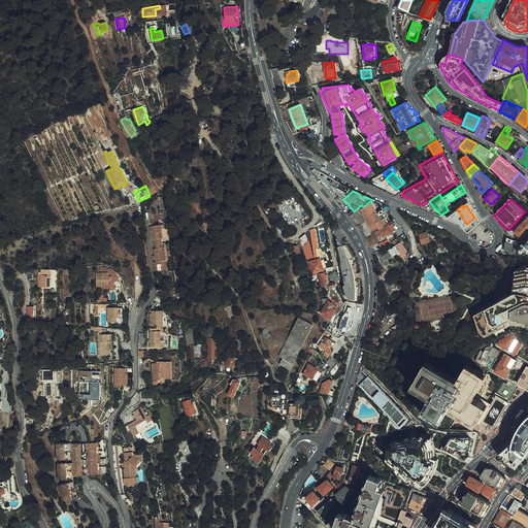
[(390,235),(394,233),(393,232),(390,225),(389,225),(385,219),(387,218),(383,209),(380,211),(377,212),(376,213),(374,210),(370,213),(368,209),(367,206),(365,207),(362,208),(364,212),(363,212),(369,224),(370,226),(372,230),(377,227),(375,224),(376,223),(380,229),(381,228),(382,229),(381,230),(375,232),(376,233),(372,236),(367,238),(370,245),(386,237),(390,235)]
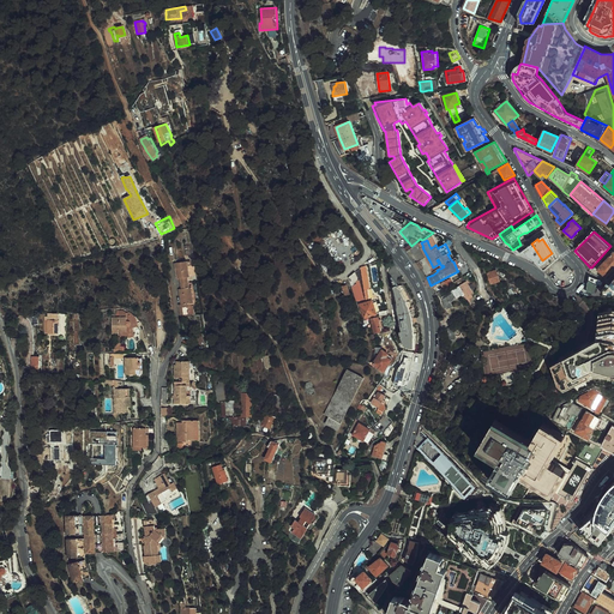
[(613,266),(613,252),(611,257),(609,258),(599,269),(607,276),(613,266)]
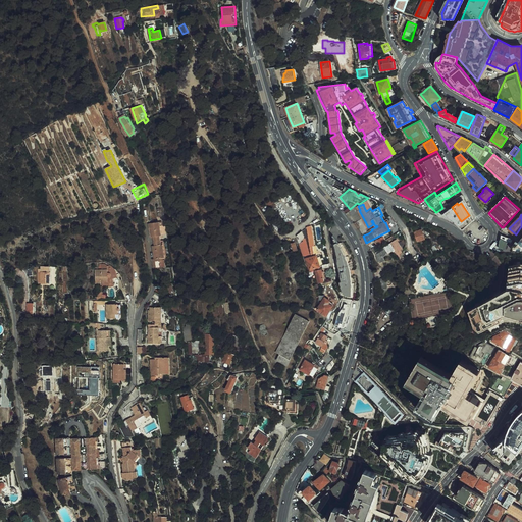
[(385,232),(388,239),(402,230),(392,217),(385,221),(385,220),(384,222),(385,222),(388,229),(389,230),(385,232)]
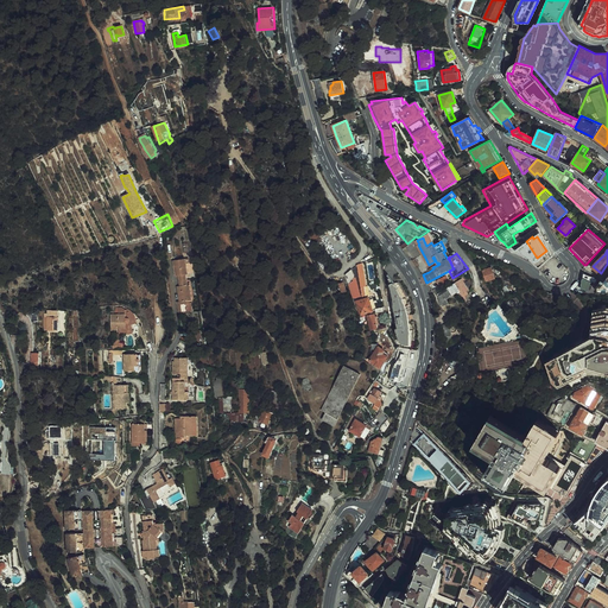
[(177,254),(170,255),(164,255),(166,271),(170,271),(171,282),(169,282),(171,297),(184,295),(182,279),(179,280),(178,270),(179,270),(177,254)]
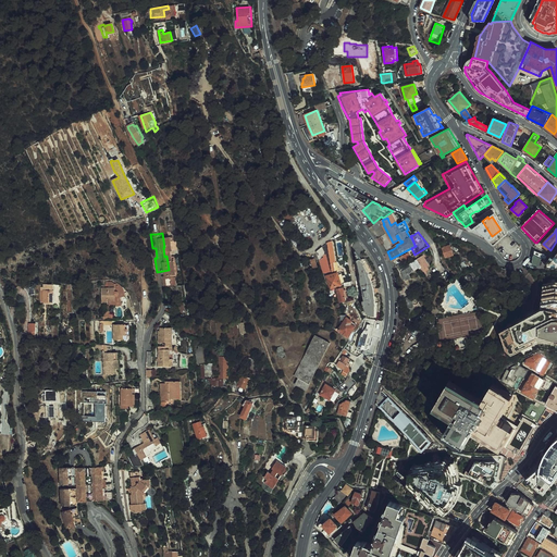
[(450,245),(442,247),(446,257),(454,255),(450,245)]
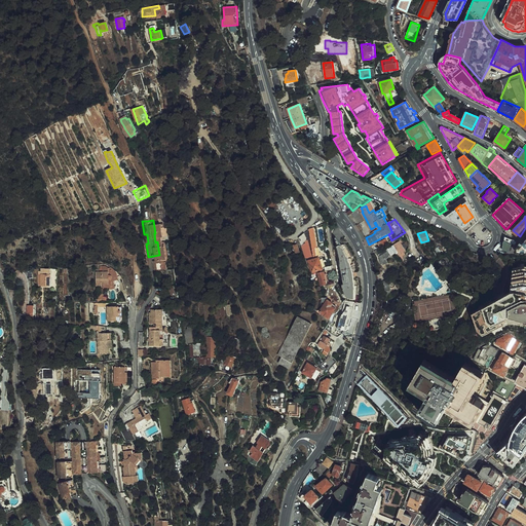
[(515,245),(517,240),(505,235),(503,243),(501,248),(508,250),(510,250),(512,243),(515,245)]
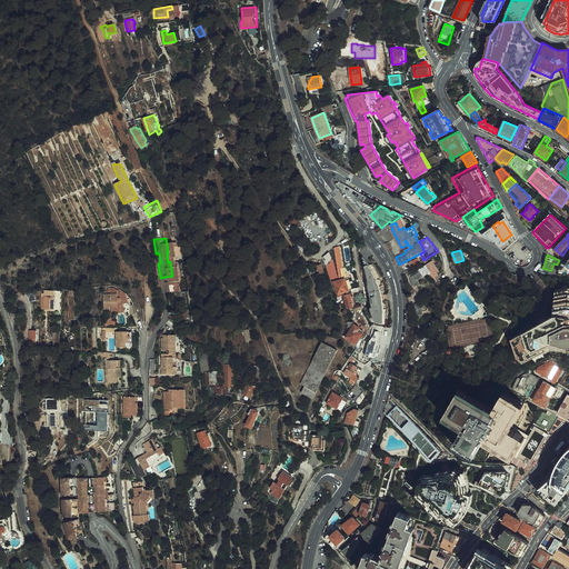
[(438,273),(440,271),(433,260),(410,275),(413,287),(419,285),(418,279),(430,271),(435,279),(439,276),(438,273)]
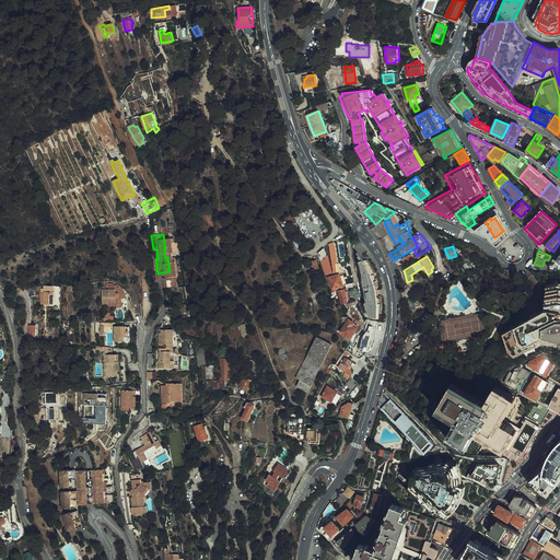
[(371,266),(368,260),(363,260),(359,261),(361,269),(357,270),(358,275),(359,286),(362,301),(362,308),(364,316),(365,318),(373,316),(374,316),(375,316),(377,315),(381,314),(382,304),(381,299),(378,296),(377,298),(376,298),(374,289),(375,289),(376,289),(378,287),(377,282),(376,282),(376,280),(375,272),(371,266)]
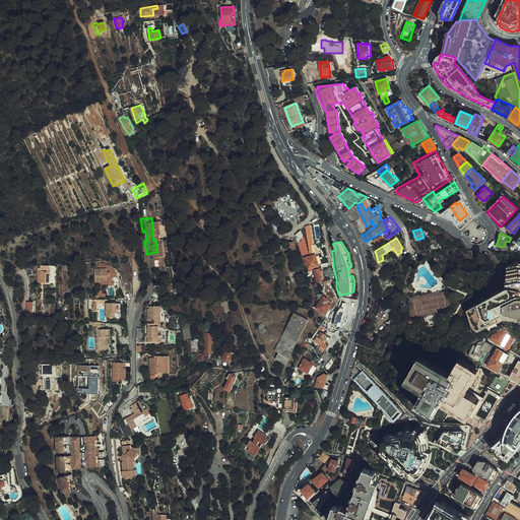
[(318,265),(316,255),(306,258),(309,268),(312,267),(313,269),(315,269),(329,265),(329,262),(321,263),(321,264),(318,265)]
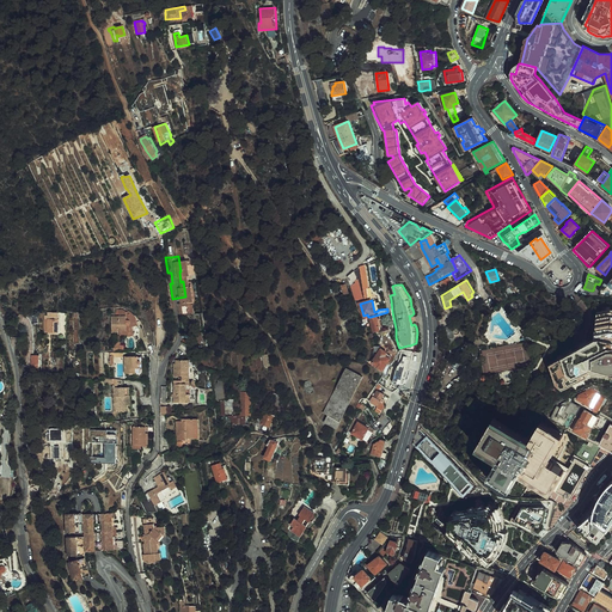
[(318,316),(322,331),(328,329),(323,310),(318,303),(313,304),(318,316)]
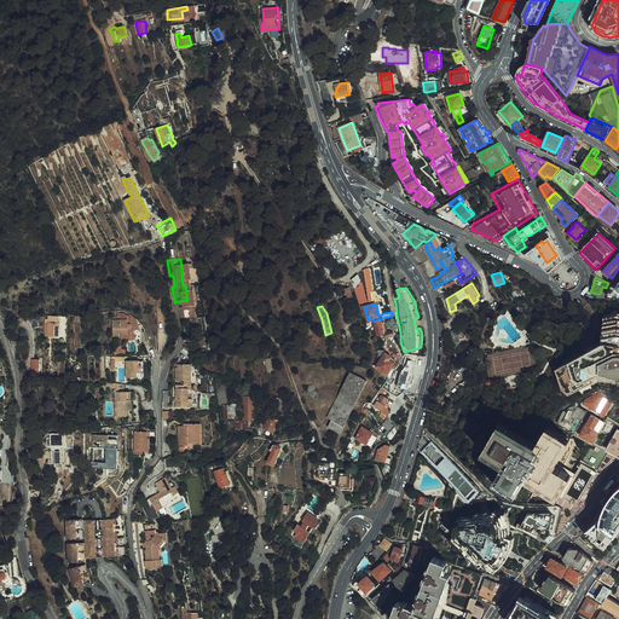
[(618,311),(612,312),(609,336),(563,363),(566,377),(577,394),(607,377),(618,375),(618,311)]
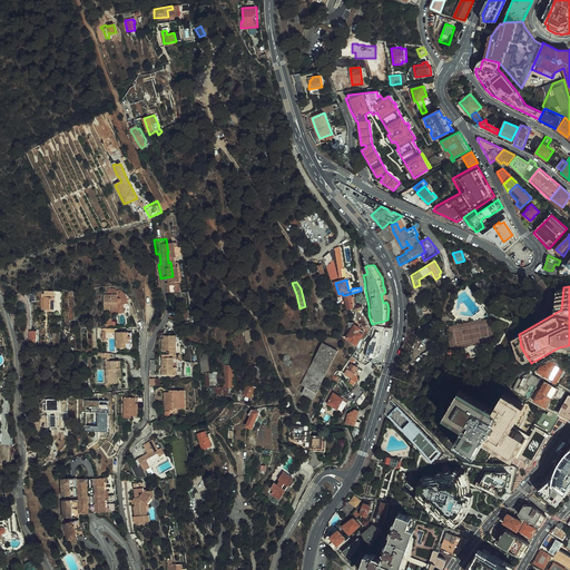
[(361,291),(345,295),(347,310),(357,307),(354,296),(362,294),(361,291)]
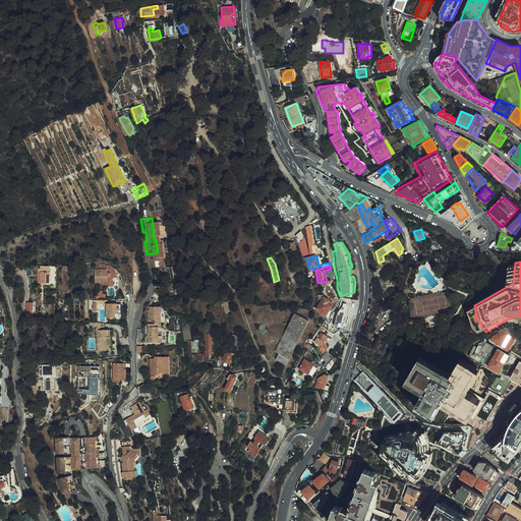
[(102,272),(101,272),(98,272),(98,268),(85,269),(87,283),(93,282),(93,281),(99,280),(102,283),(104,283),(104,277),(102,277),(102,274),(102,273),(102,272)]
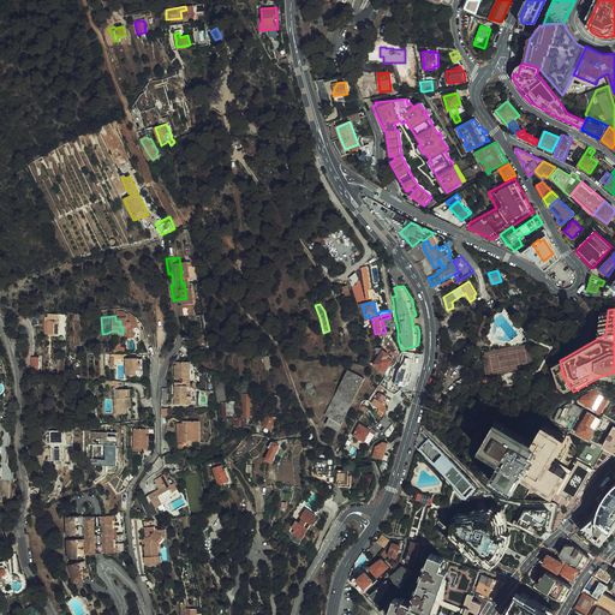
[(47,321),(36,322),(39,335),(49,334),(47,321)]
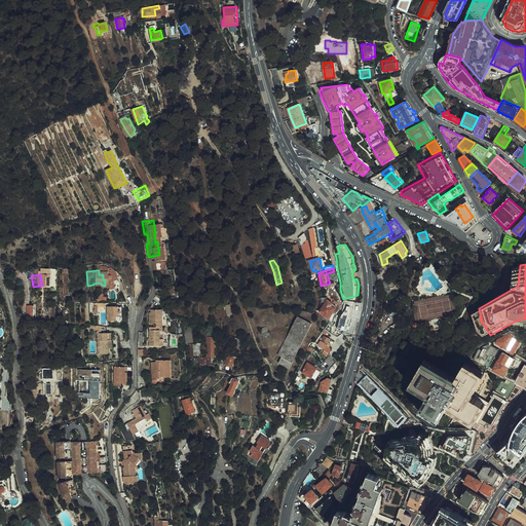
[(381,292),(382,298),(386,298),(385,292),(390,292),(389,282),(383,282),(384,292),(381,292)]
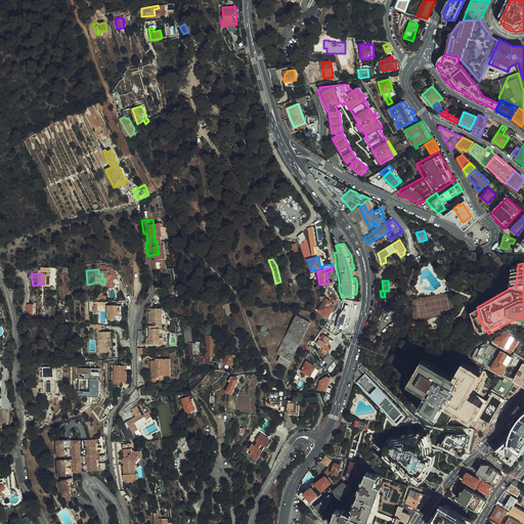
[(452,291),(410,298),(413,319),(456,311),(452,291)]
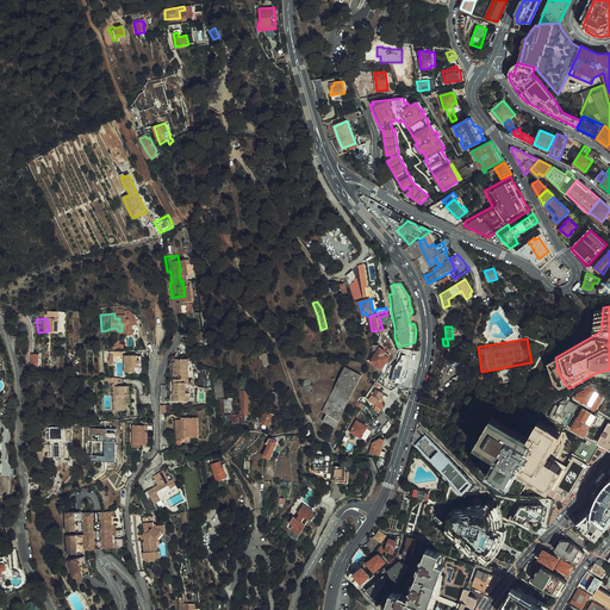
[(367,361),(367,362),(368,363),(379,344),(373,346),(373,348),(372,350),(372,354),(371,356),(369,359),(367,361)]
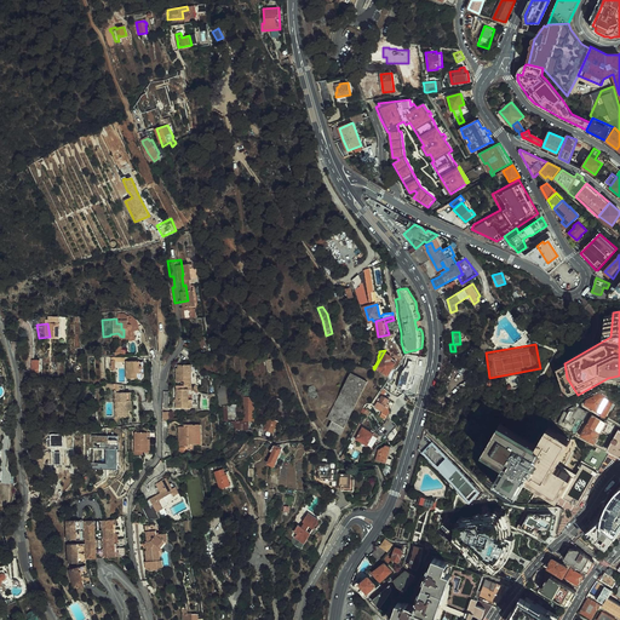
[(386,354),(378,367),(389,374),(397,360),(386,354)]
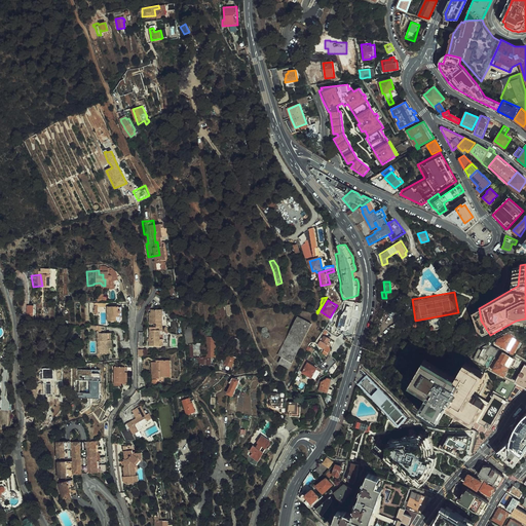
[(342,304),(342,306),(344,306),(339,324),(349,326),(355,302),(344,300),(342,304)]
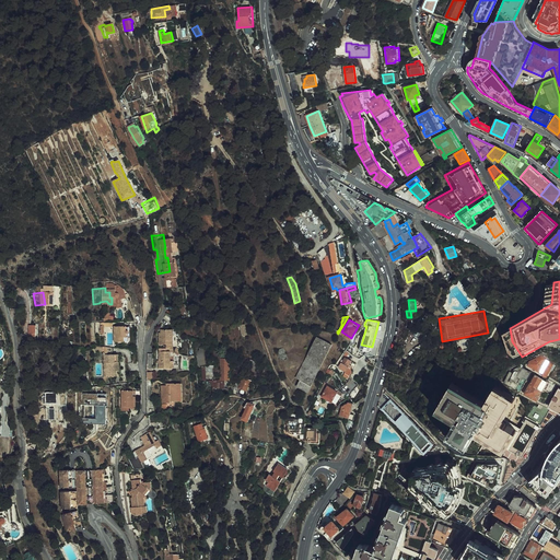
[(112,336),(111,324),(108,324),(108,339),(118,339),(118,336),(112,336)]
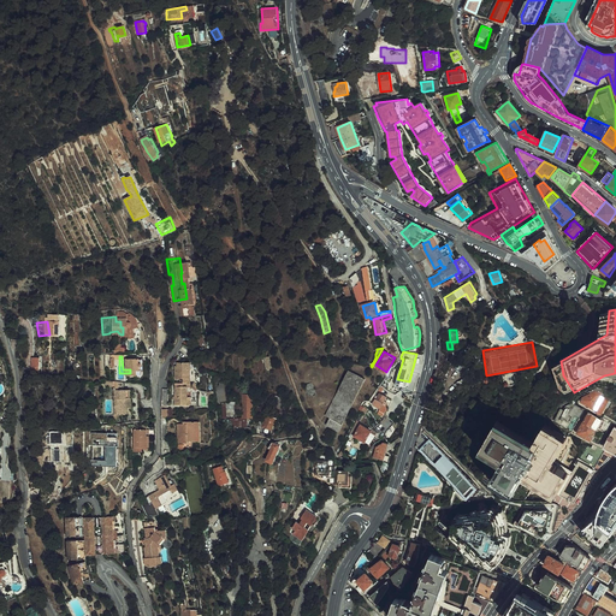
[(134,356),(122,356),(123,369),(130,369),(130,368),(134,368),(134,356)]
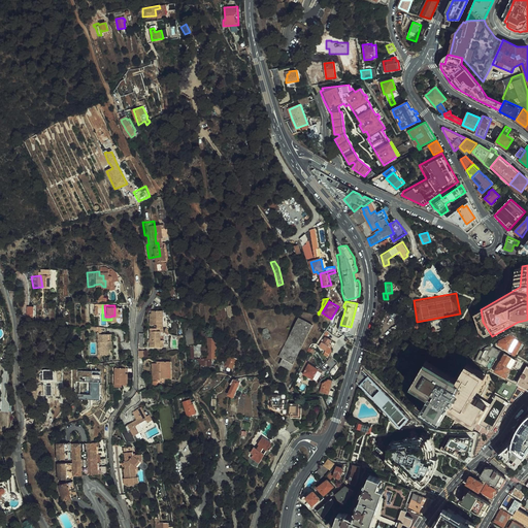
[(118,307),(118,305),(114,305),(114,316),(117,316),(118,316),(118,324),(124,324),(125,307),(118,307)]
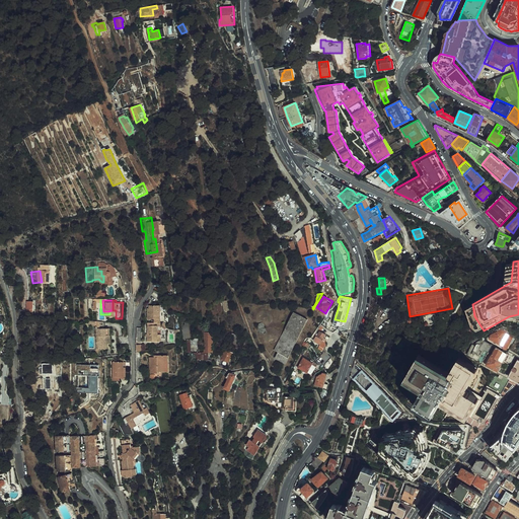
[(147,322),(141,321),(141,330),(140,334),(140,338),(151,338),(151,327),(152,322),(154,322),(155,302),(146,301),(146,305),(144,304),(142,304),(141,315),(147,315),(147,322)]
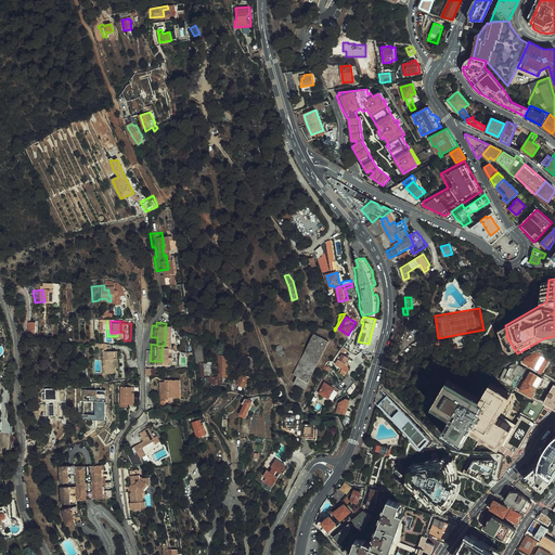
[(314,333),(294,374),(298,376),(295,383),(306,388),(330,341),(314,333)]
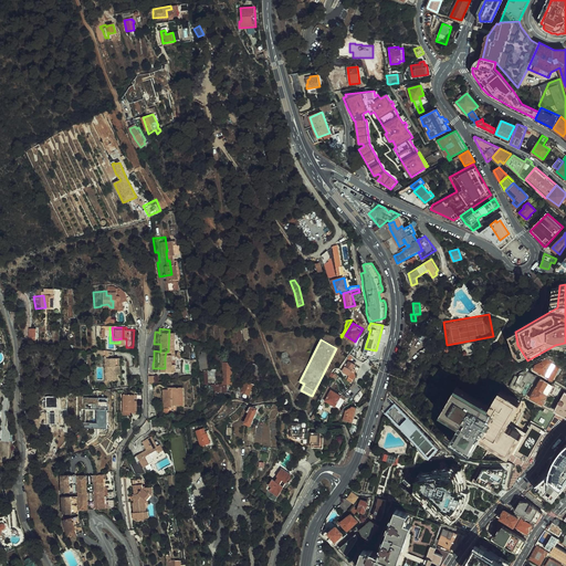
[(474,342),(462,344),(464,354),(477,352),(474,342)]
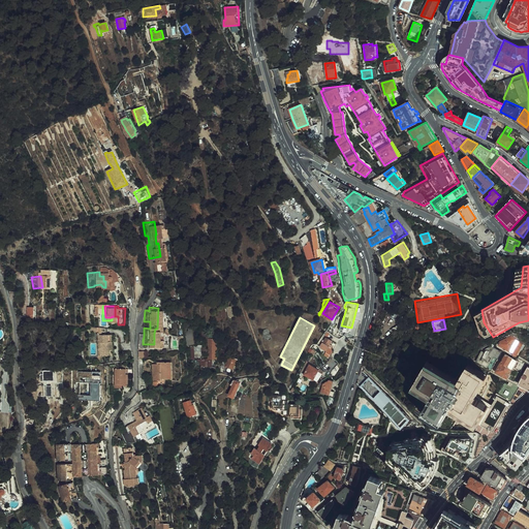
[(101,333),(101,324),(90,323),(90,329),(91,329),(92,354),(92,360),(95,360),(95,353),(103,353),(103,340),(106,340),(106,333),(101,333)]
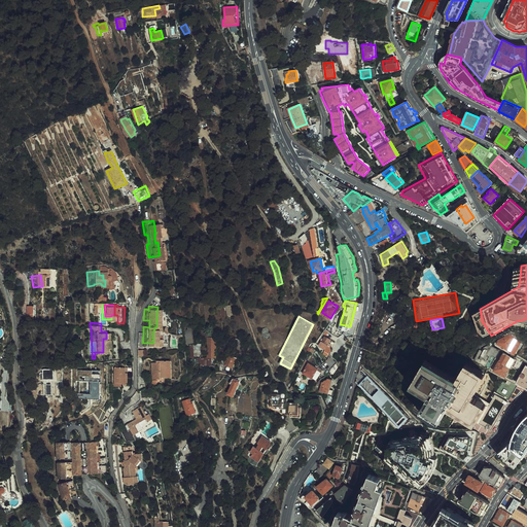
[(184,325),(177,326),(179,343),(186,342),(184,325)]
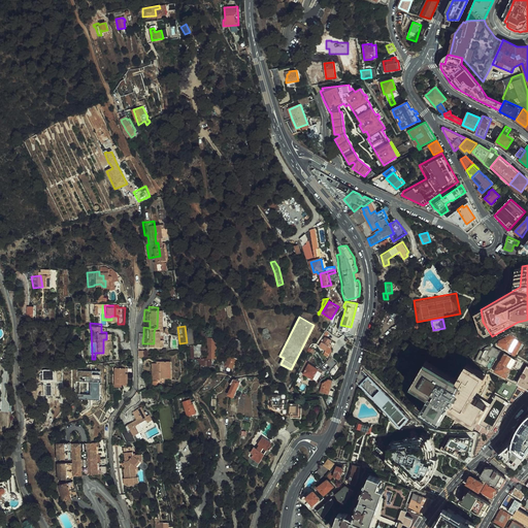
[(272,338),(268,328),(264,330),(263,332),(265,339),(268,340),(272,338)]
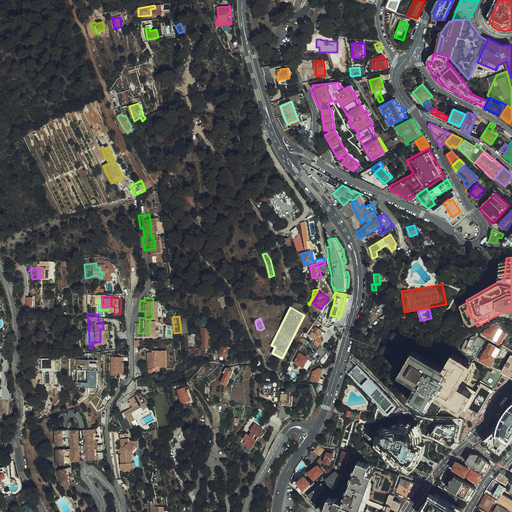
[(496,319),(495,323),(478,332),(504,346),(510,334),(501,328),(504,320),(496,319)]
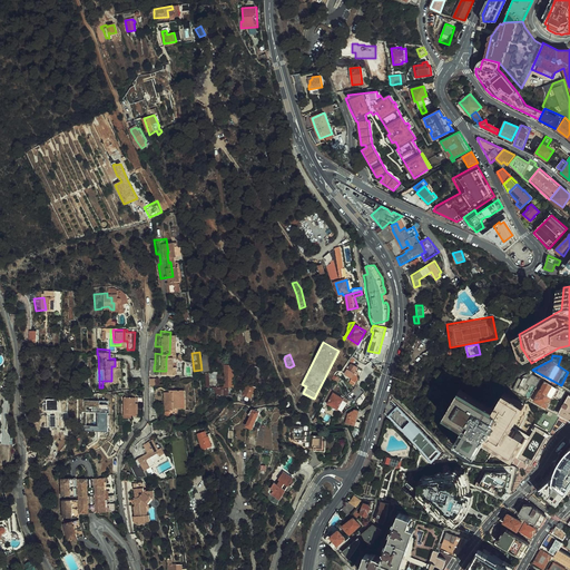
[(357,366),(353,364),(350,363),(349,364),(345,372),(344,374),(352,377),(352,380),(356,382),(360,376),(361,376),(364,370),(360,367),(356,374),(354,374),(357,366)]
